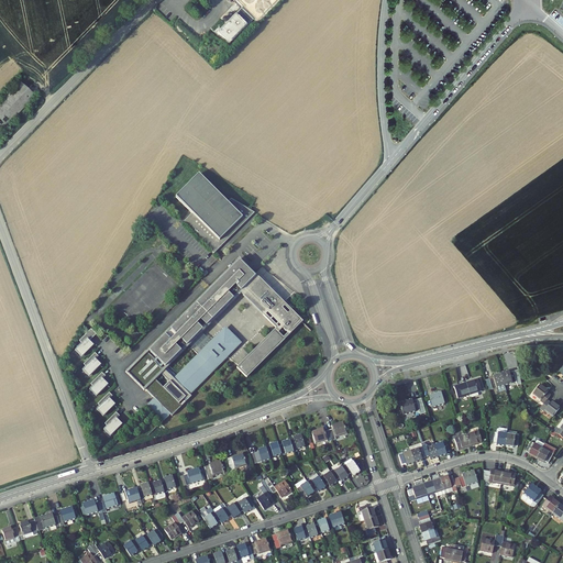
[(242,7),(218,31),(229,42),(253,18),(242,7)]
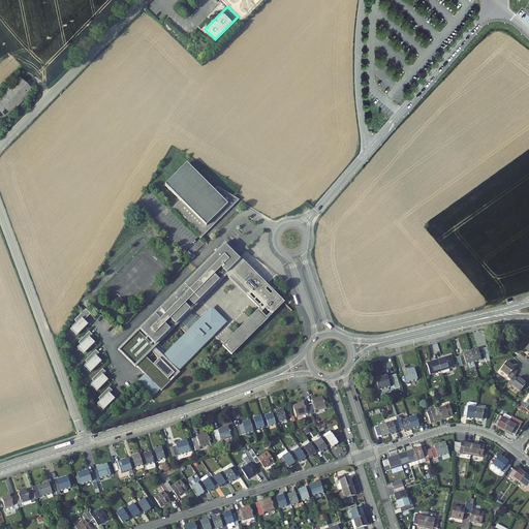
[(26,72),(0,99),(0,120),(4,124),(40,86),(26,72)]
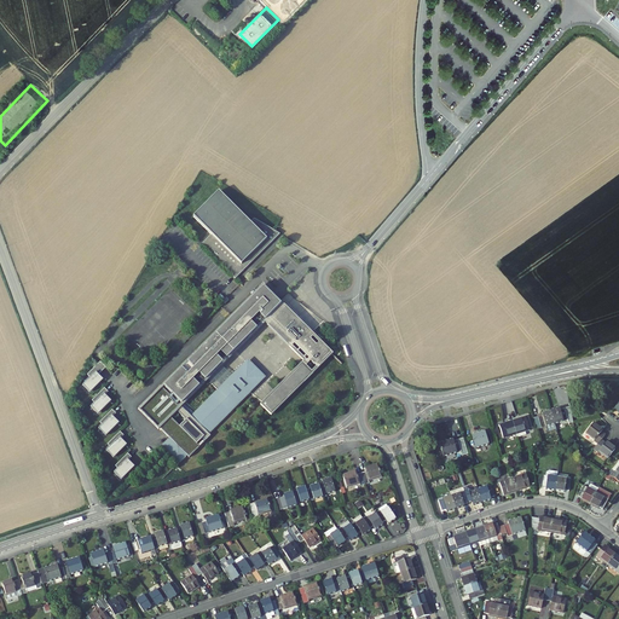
[(201,246),(235,279),(243,271),(242,268),(268,242),(270,244),(279,235),(254,219),(250,223),(219,191),(194,218),(210,235),(201,246)]
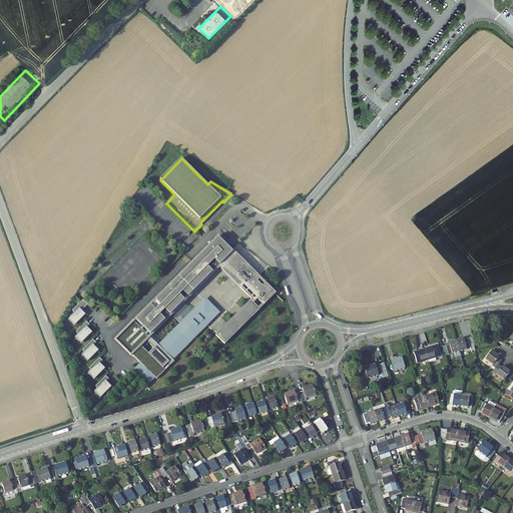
[(200,222),(201,224),(223,202),(222,200),(200,222)]
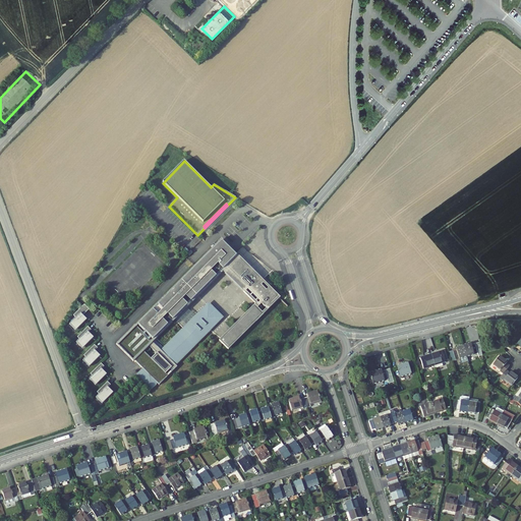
[(173,321),(186,307),(199,295),(196,291),(199,289),(203,292),(223,271),(247,295),(248,293),(261,305),(220,345),(228,353),(281,301),(223,242),(120,345),(145,370),(159,385),(224,320),(210,304),(196,317),(183,331),(164,350),(154,340),(173,321)]
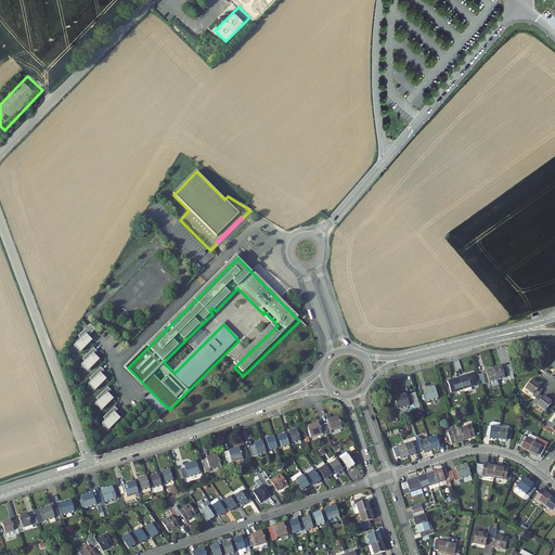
[(80,339),(75,344),(80,350),(90,340),(87,337),(94,330),(90,324),(78,336),(80,339)]
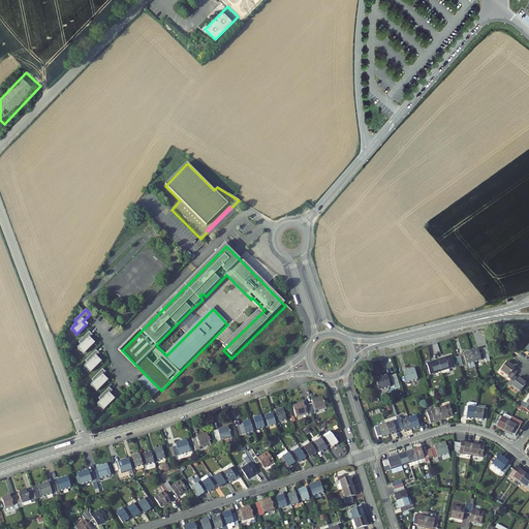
[(189,312),(176,325),(186,336),(199,322),(189,312)]
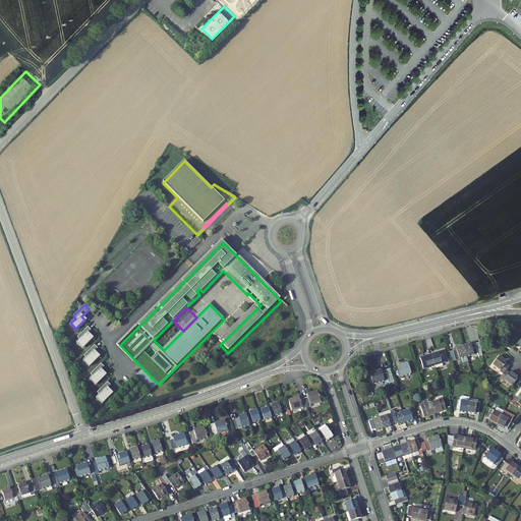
[(91,330),(88,327),(77,337),(79,340),(78,342),(82,346),(92,338),(88,334),(91,330)]
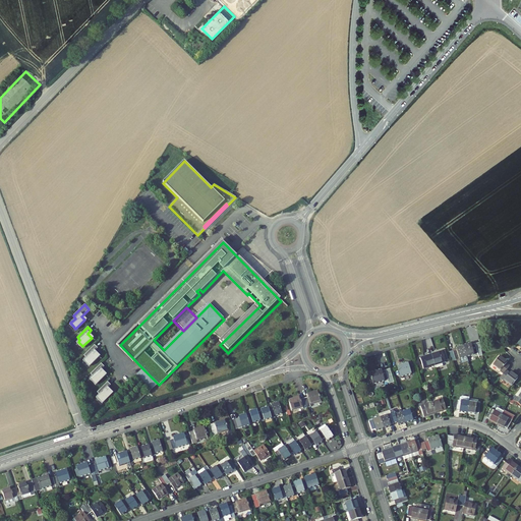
[(463,346),(466,357),(477,353),(478,356),(482,355),(479,342),(471,345),(470,344),(463,346)]
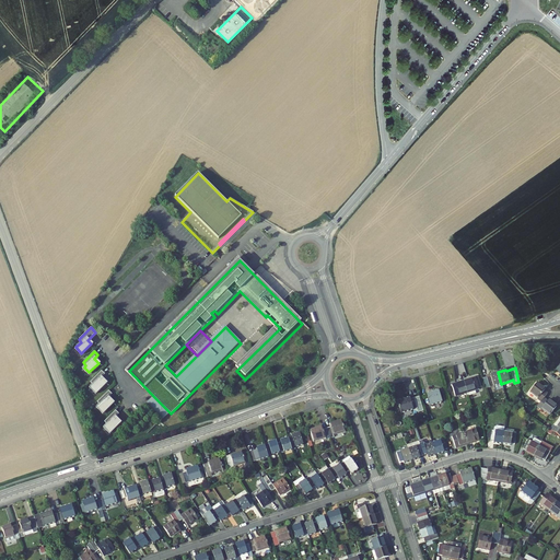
[(106,373),(103,370),(91,381),(94,384),(92,386),(97,391),(107,382),(103,377),(106,373)]
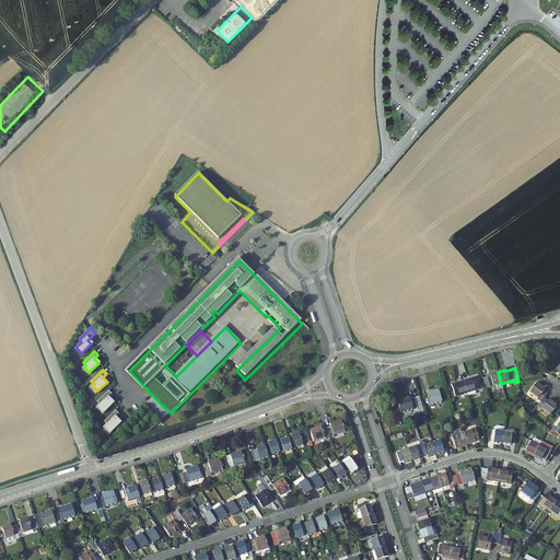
[(502,387),(501,384),(498,372),(490,374),(490,375),(482,378),(486,388),(493,386),(494,389),(502,387)]
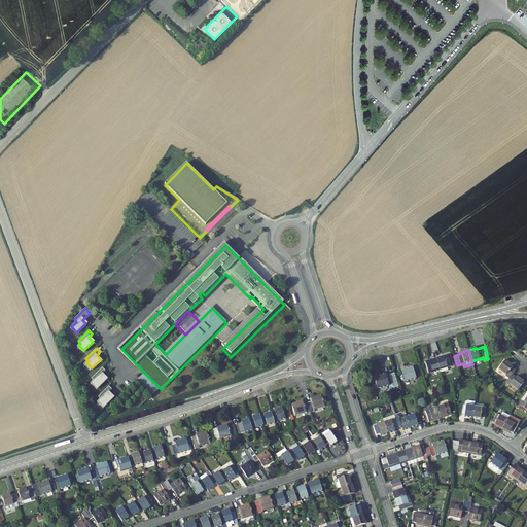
[(436,358),(440,370),(451,366),(447,355),(436,358)]
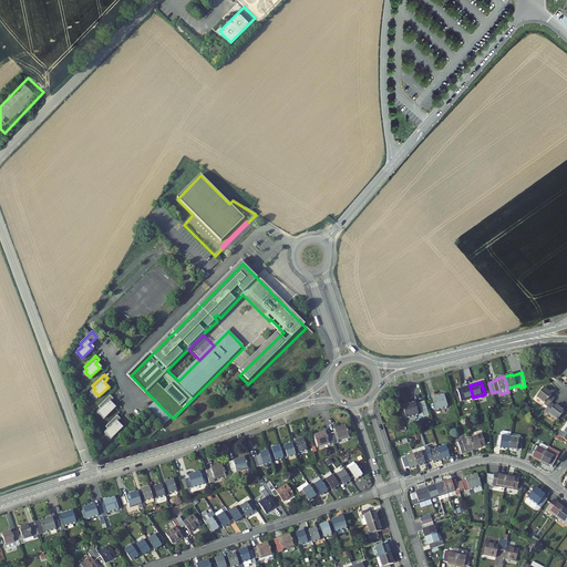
[(473,398),(470,385),(457,390),(461,402),(473,398)]
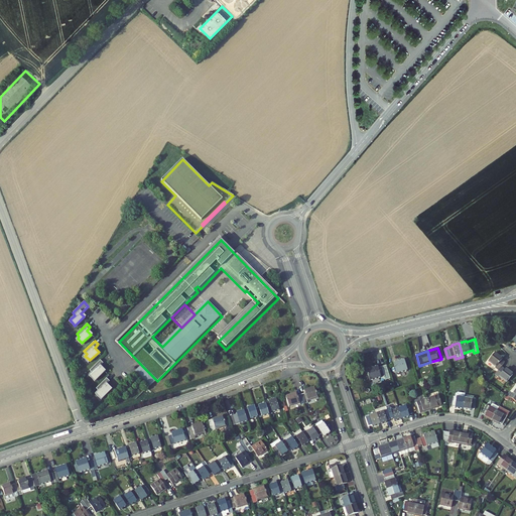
[(505,363),(502,360),(502,359),(495,353),(489,361),(496,367),(496,368),(499,371),(501,367),(505,363)]
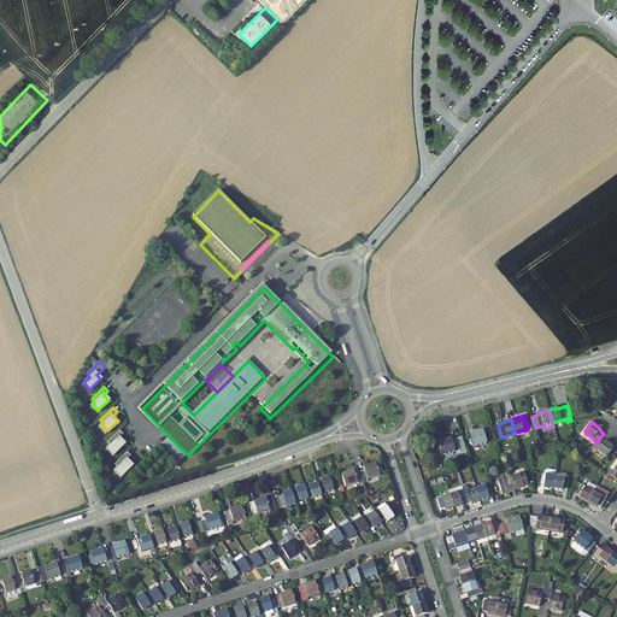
[(125,433),(122,429),(109,441),(112,445),(110,447),(116,452),(127,442),(122,438),(125,433)]
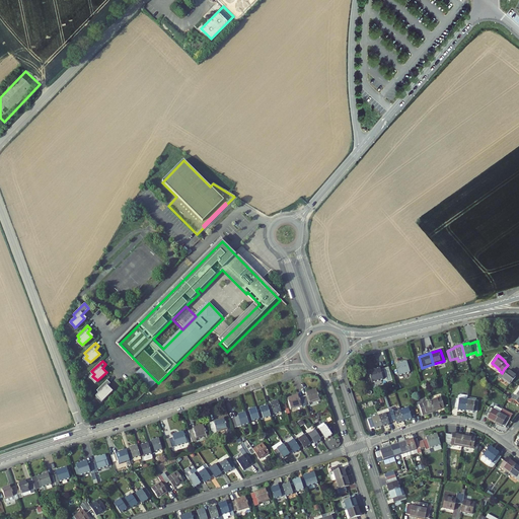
[(410,373),(405,362),(395,365),(399,376),(410,373)]
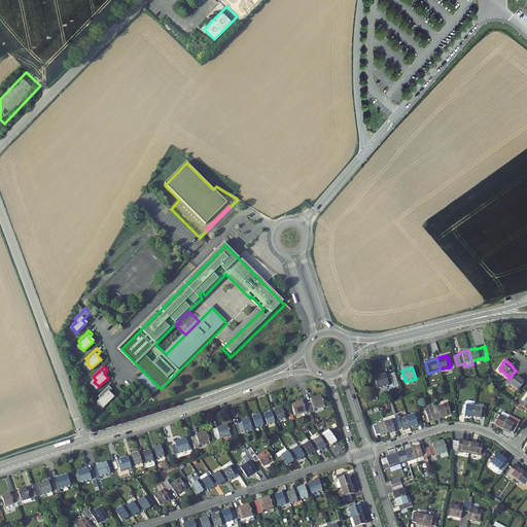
[(398,387),(394,373),(386,376),(385,375),(374,378),(378,389),(385,386),(386,391),(394,389),(394,388),(398,387)]
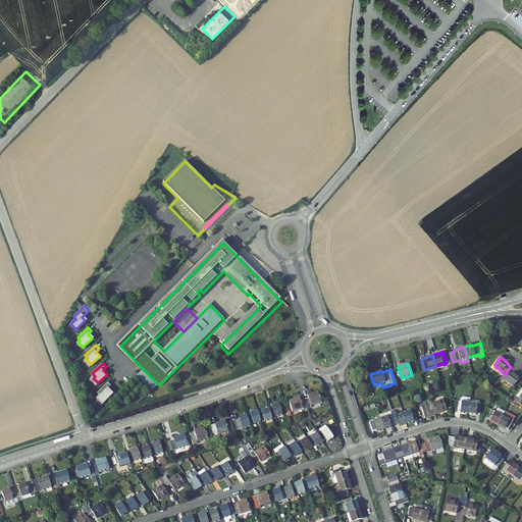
[(156,388),(159,385),(145,371),(142,374),(156,388)]
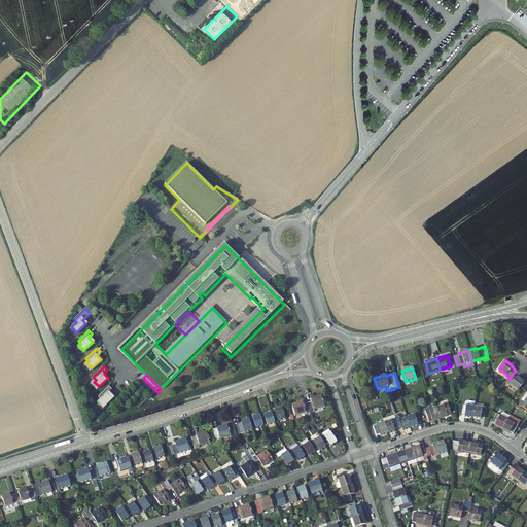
[(515,378),(512,375),(510,379),(505,383),(508,386),(510,385),(518,391),(524,383),(516,377),(515,378)]
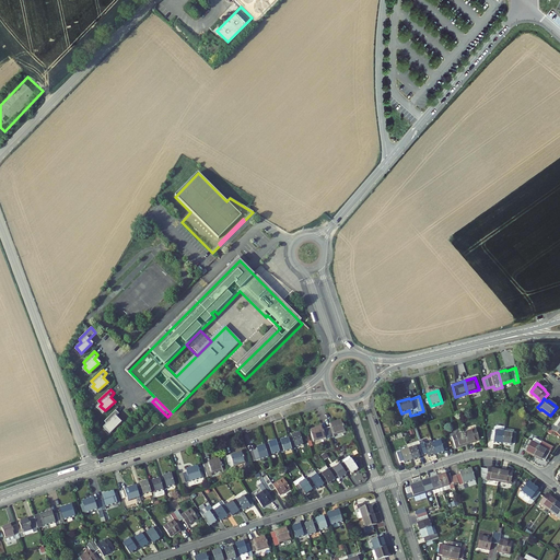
[(152,401),(147,406),(162,421),(167,417),(152,401)]
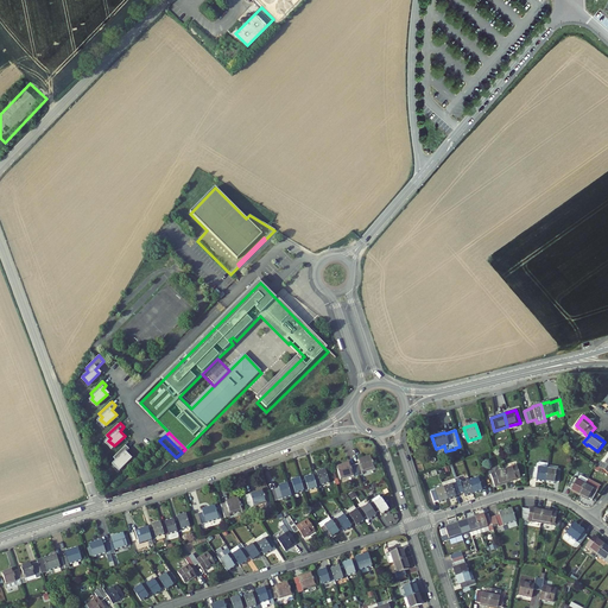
[(131,448),(127,444),(114,456),(118,460),(115,462),(121,467),(132,457),(127,453),(131,448)]
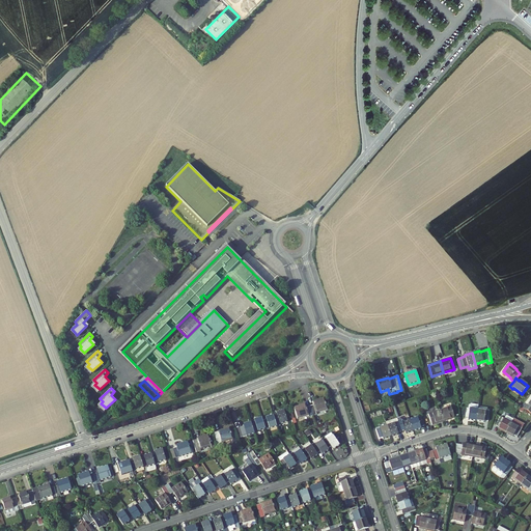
[(513,388),(512,389),(511,391),(520,396),(522,394),(513,388)]
